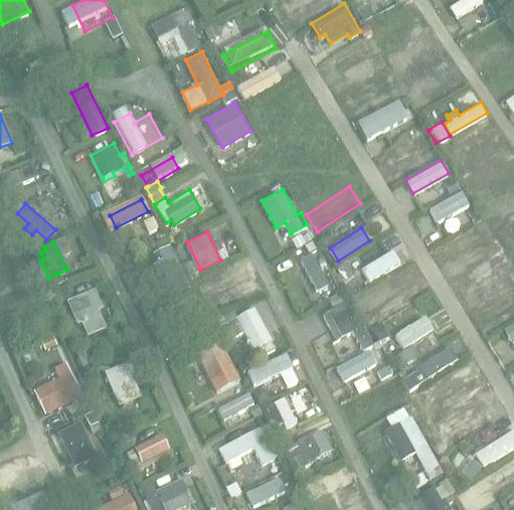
[(189,284),(170,243),(153,251),(158,262),(155,263),(170,295),(186,287),(186,286),(189,284)]
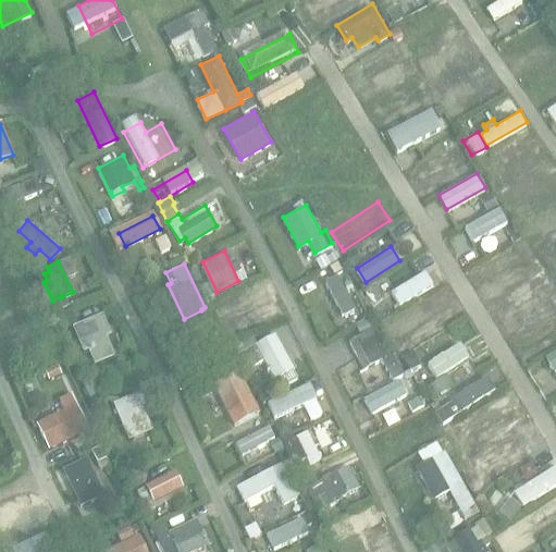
[(392,290),(399,303),(433,283),(424,269),(392,290)]
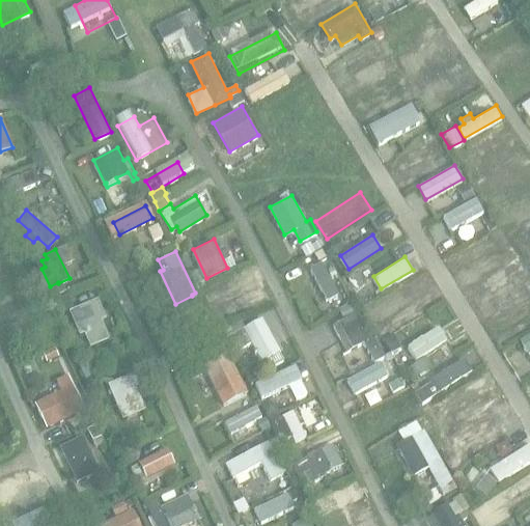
[(311,267),(328,299),(338,293),(322,260),(311,267)]
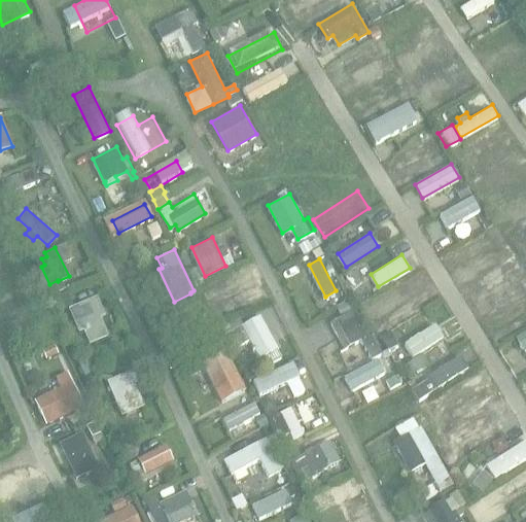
[(68,289),(53,297),(58,308),(73,302),(68,289)]
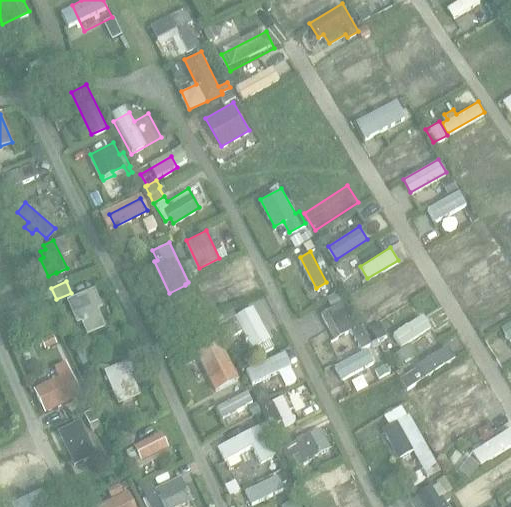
[(94,287),(67,298),(76,321),(81,319),(87,332),(105,324),(97,306),(102,304),(94,287)]
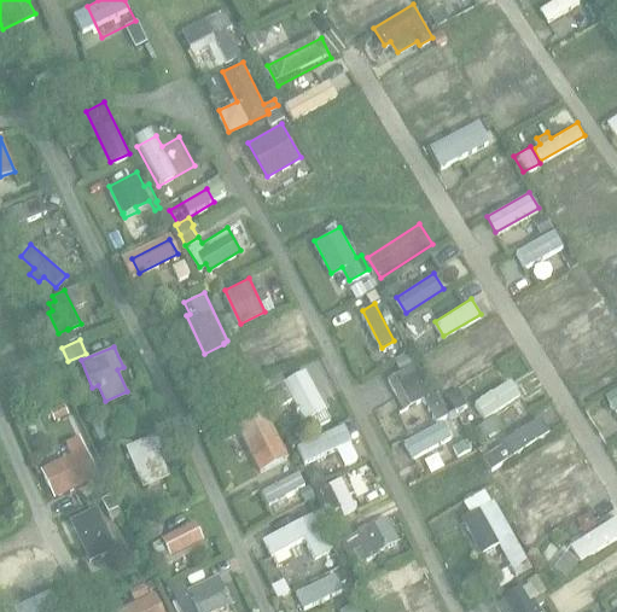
[(417,361),(401,369),(388,377),(405,407),(424,397),(436,419),(448,412),(436,389),(432,391),(417,361)]
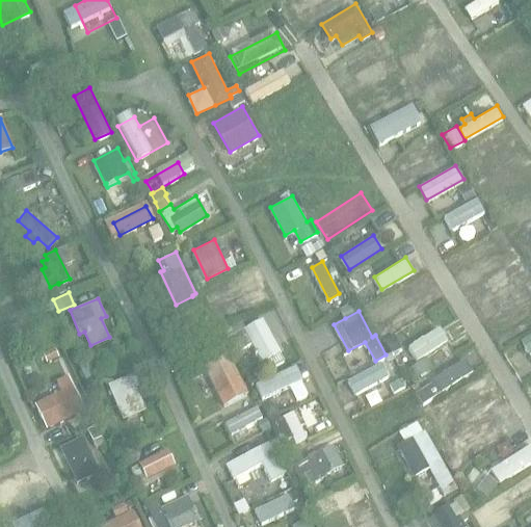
[(409,350),(417,361),(452,337),(446,326),(409,350)]
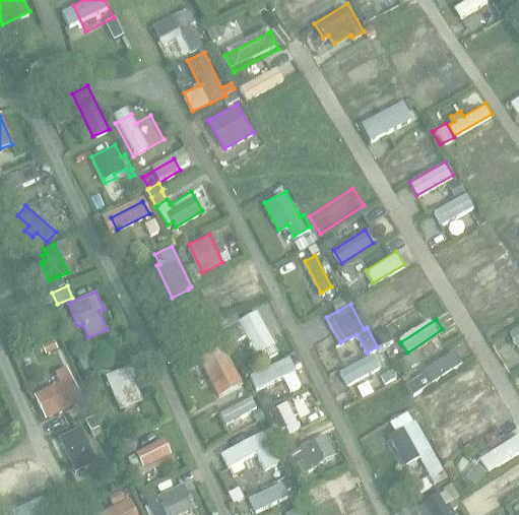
[(199,357),(218,395),(243,383),(223,344),(199,357)]
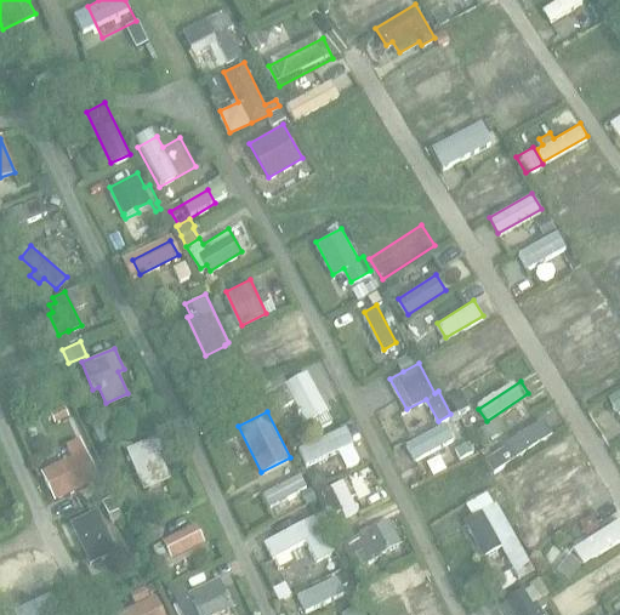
[(453,417),(413,439),(420,453),(445,438),(459,461),(475,453),(461,430),(460,431),(453,417)]
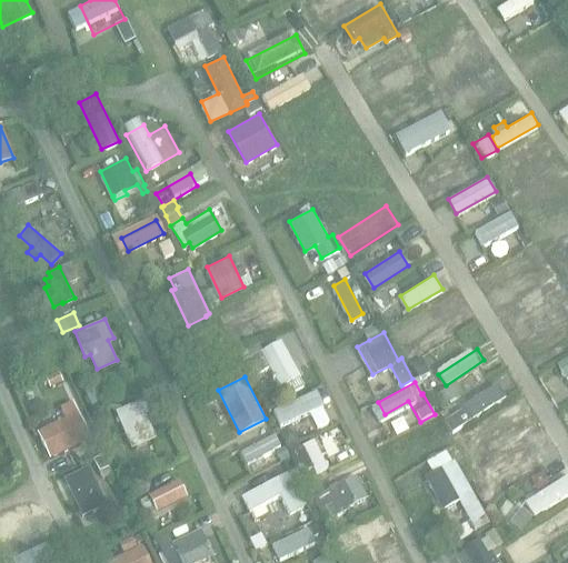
[(317,389),(273,409),(280,424),(324,404),(317,389)]
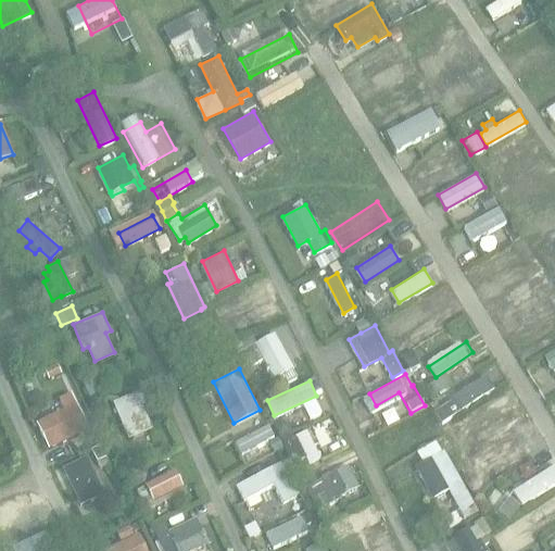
[(37,414),(43,428),(85,411),(74,384),(50,393),(55,407),(37,414)]
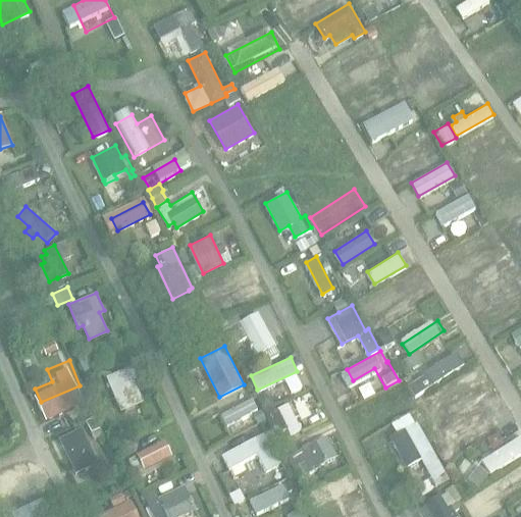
[(134,364),(106,375),(120,410),(143,400),(134,377),(138,375),(134,364)]
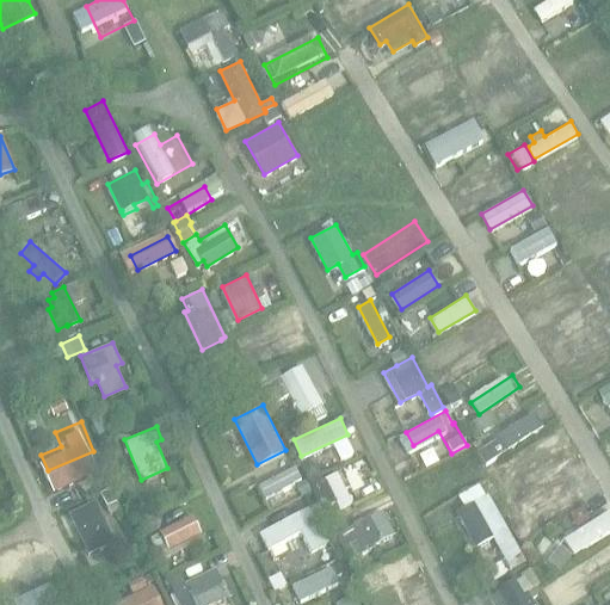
[(258,483),(265,497),(301,477),(294,464),(258,483)]
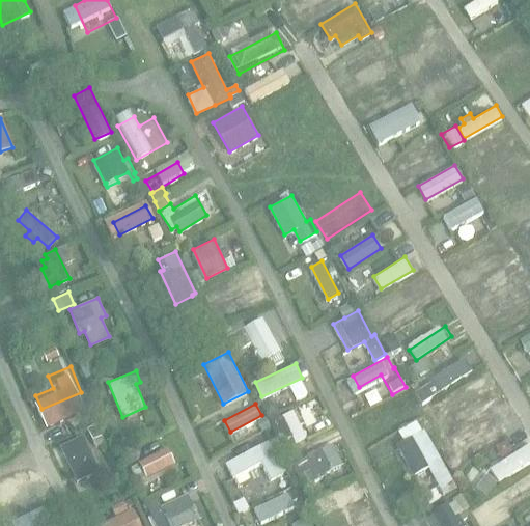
[(250,449),(225,463),(232,476),(261,461),(271,479),(284,472),(275,453),(276,452),(270,440),(272,438),(266,427),(245,438),(250,449)]
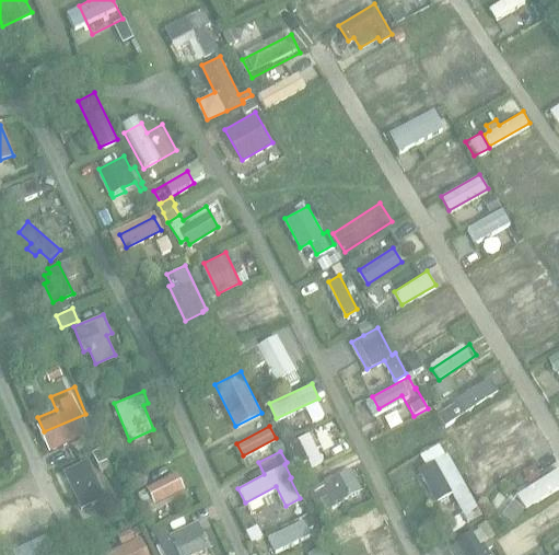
[(105,495),(88,458),(63,469),(81,506),(105,495)]
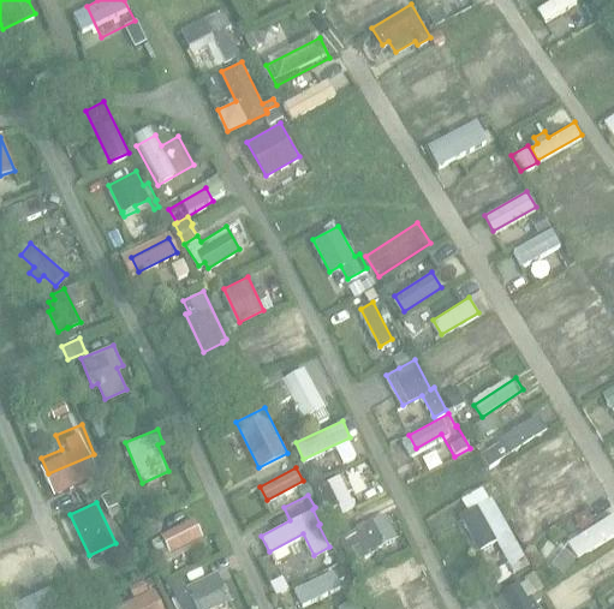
[(398,536),(386,512),(363,524),(363,526),(345,535),(351,544),(358,541),(363,550),(373,545),(374,548),(398,536)]
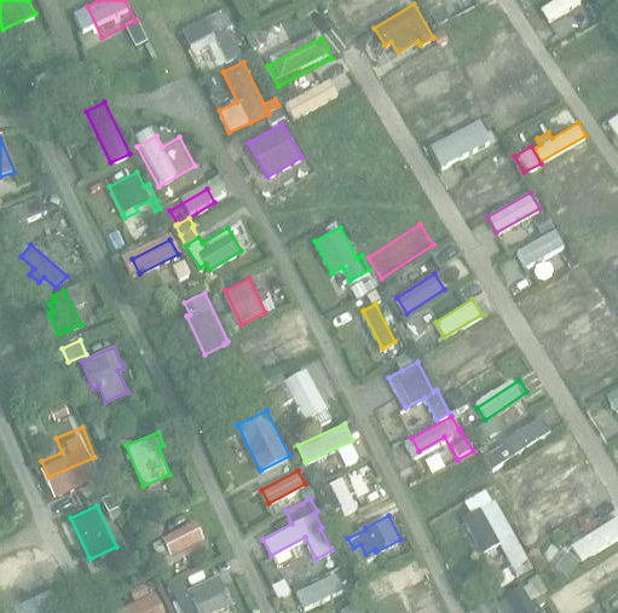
[(195,520),(161,537),(161,538),(152,542),(159,554),(162,551),(165,559),(166,557),(168,564),(191,551),(194,556),(209,548),(195,520)]
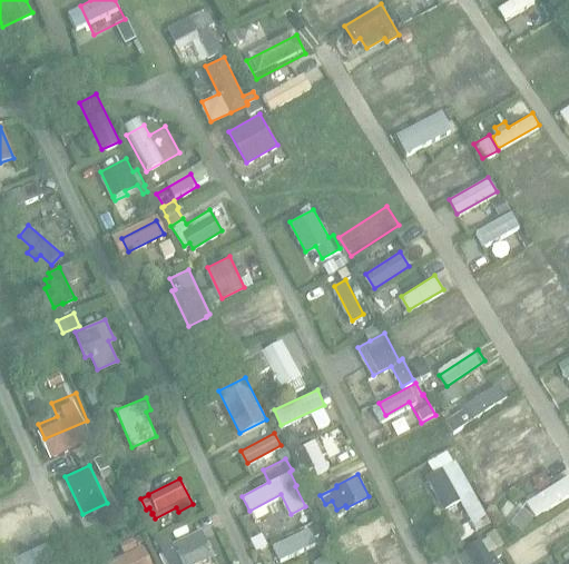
[(281,558),(315,543),(307,527),(274,544),(281,558)]
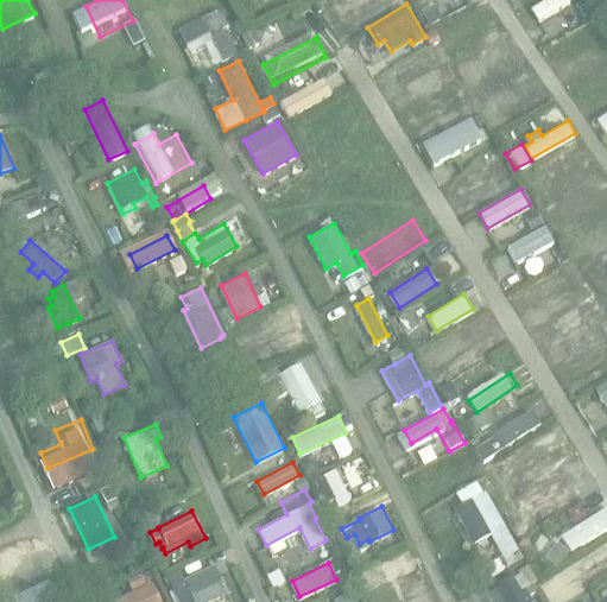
[(495,585),(505,601),(530,601),(533,600),(529,593),(541,585),(536,578),(537,578),(528,563),(518,569),(528,584),(522,588),(513,575),(495,585)]
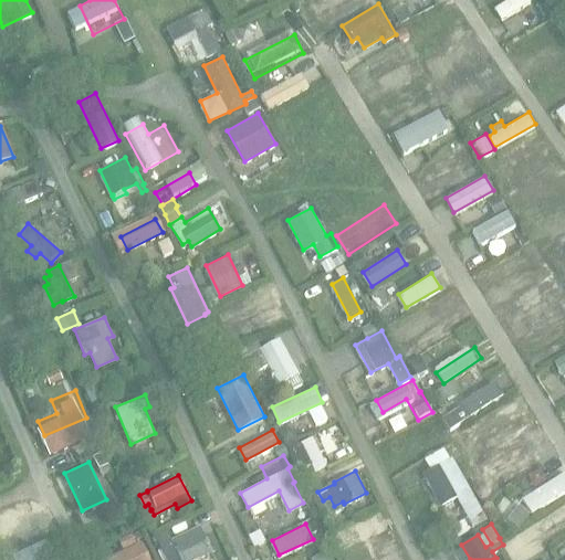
[(189,559),(213,549),(201,525),(170,539),(171,540),(160,546),(167,559),(189,559)]
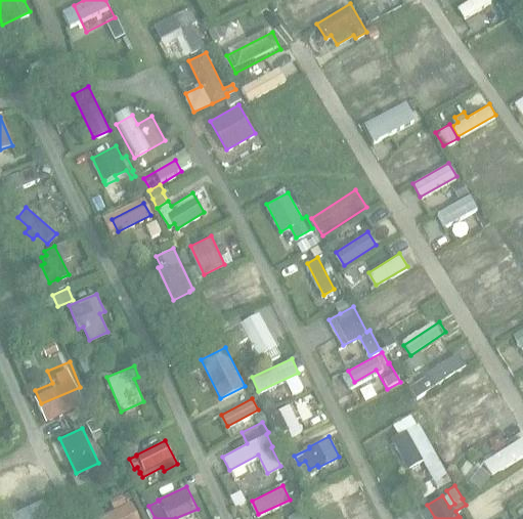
[(44,498),(11,512),(14,518),(39,518),(38,515),(49,510),(44,498)]
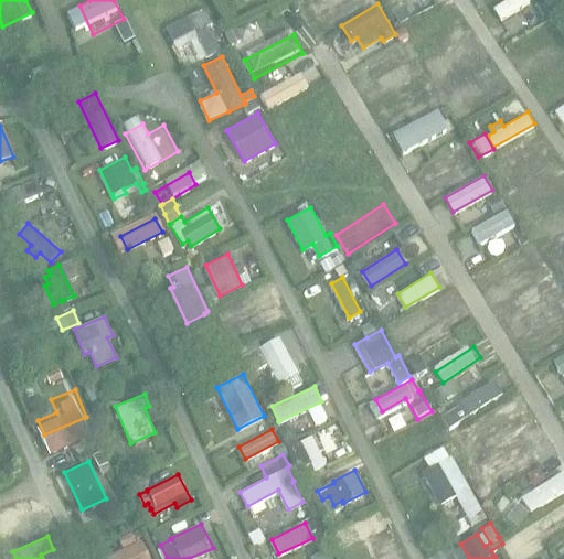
[(145,558),(137,541),(100,558),(145,558)]
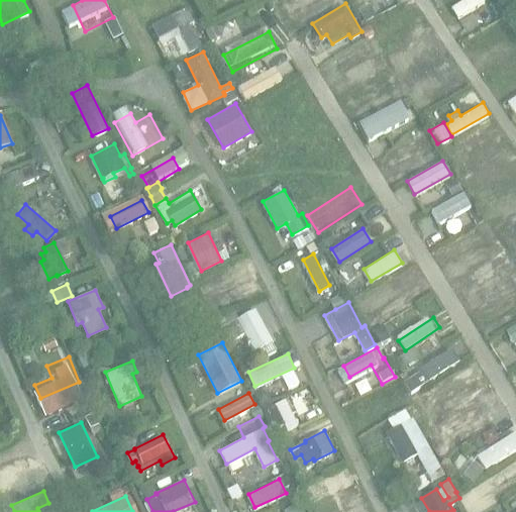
[(284,510),(284,511),(303,511),(299,502),(284,510)]
